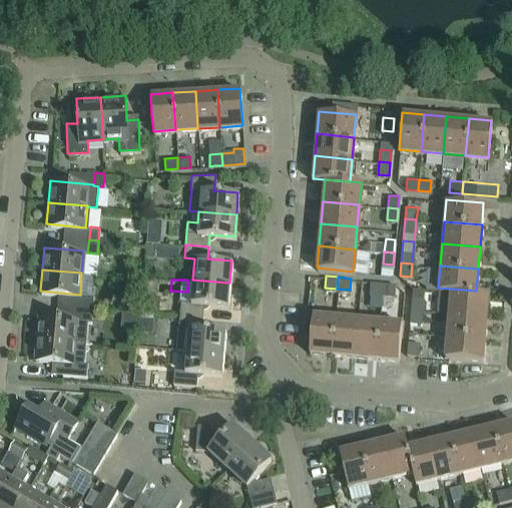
[(227,305),(229,283),(192,280),(190,301),(180,300),(179,313),(202,315),(203,303),(227,305)]
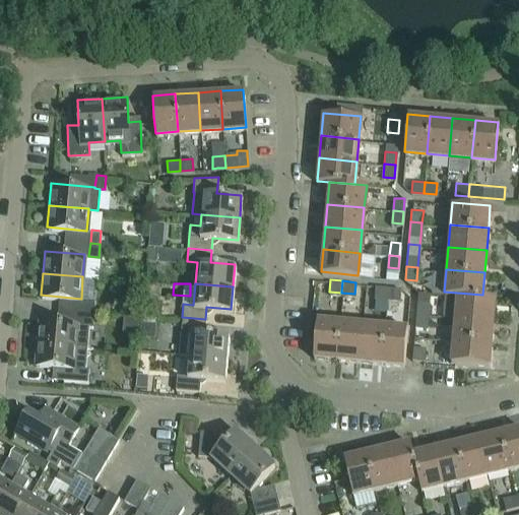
[(387,297),(388,285),(375,284),(374,296),(387,297)]
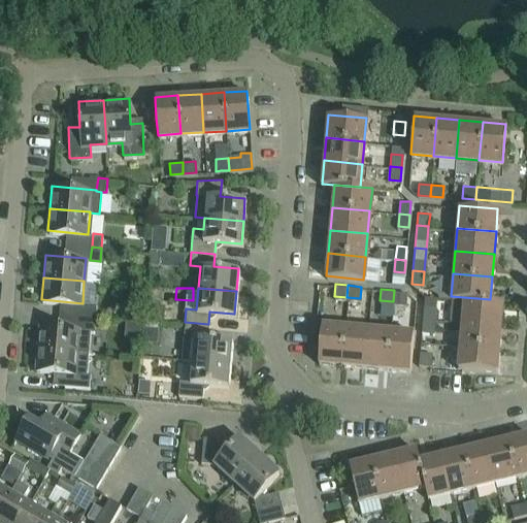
[(406,302),(407,291),(394,290),(393,301),(406,302)]
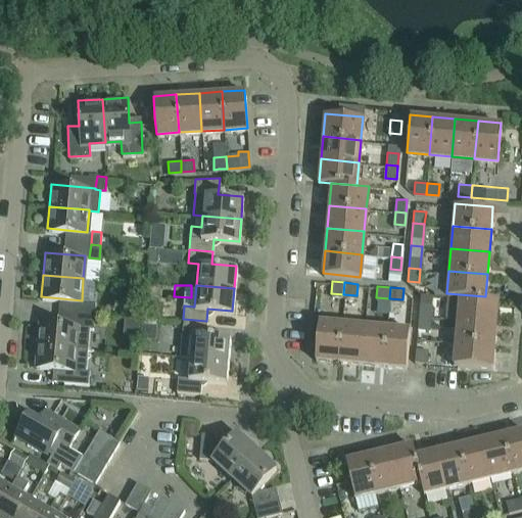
[(440,320),(443,294),(432,293),(429,319),(440,320)]
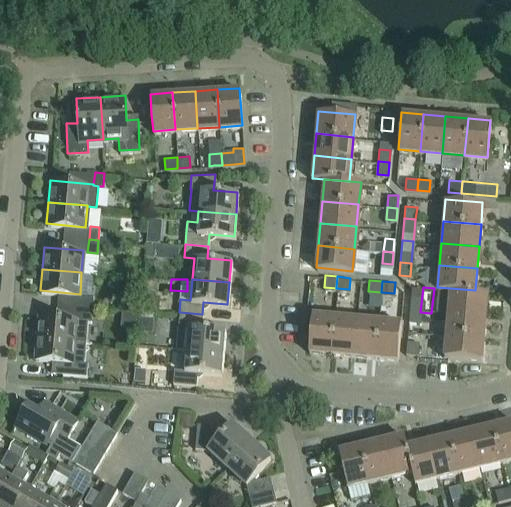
[(485,314),(487,291),(475,290),(437,287),(437,288),(449,289),(447,311),(485,314)]
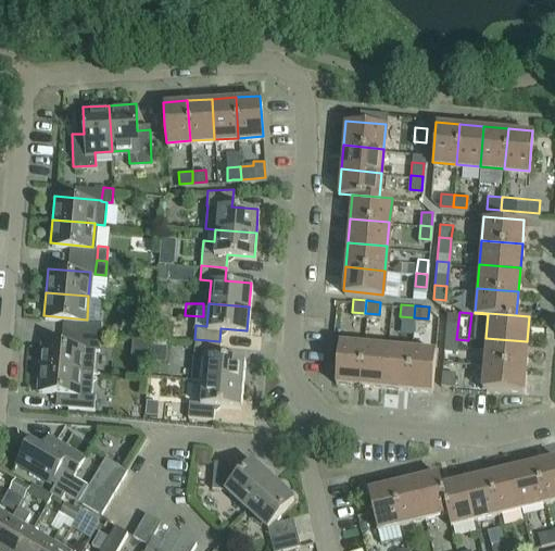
[(172,336),(173,320),(153,317),(152,335),(172,336)]
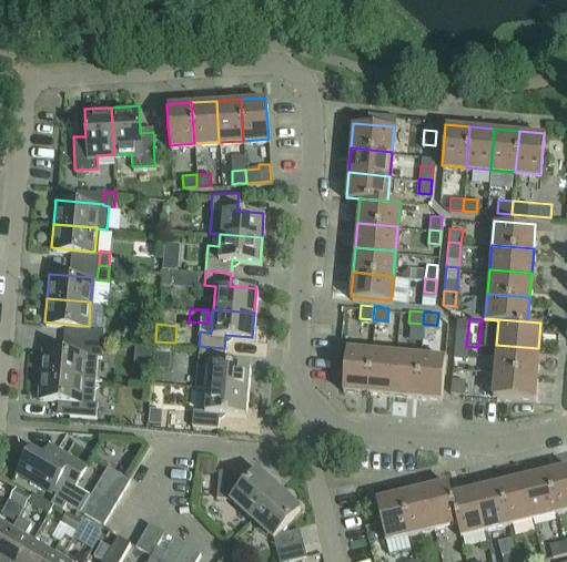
[(102,340),(103,326),(93,325),(92,339),(102,340)]
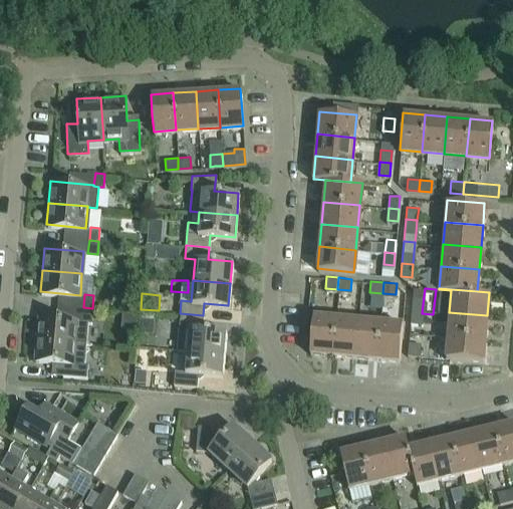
[(422,308),(424,297),(414,296),(412,307),(422,308)]
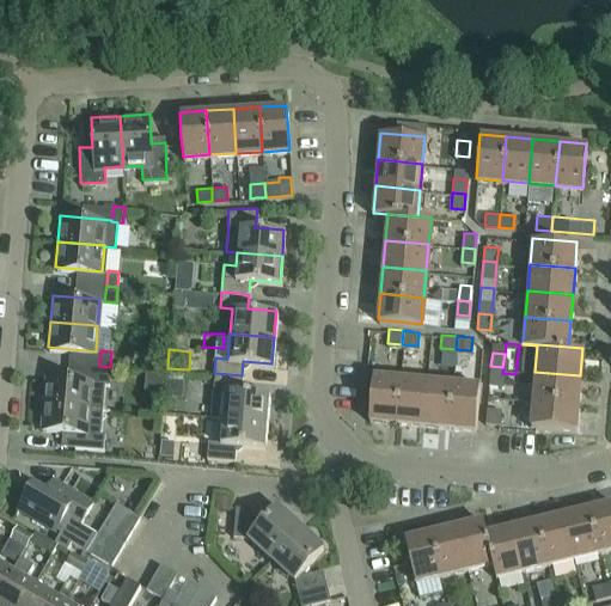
[(109,383),(110,367),(99,366),(97,380),(97,381),(105,381),(109,383)]
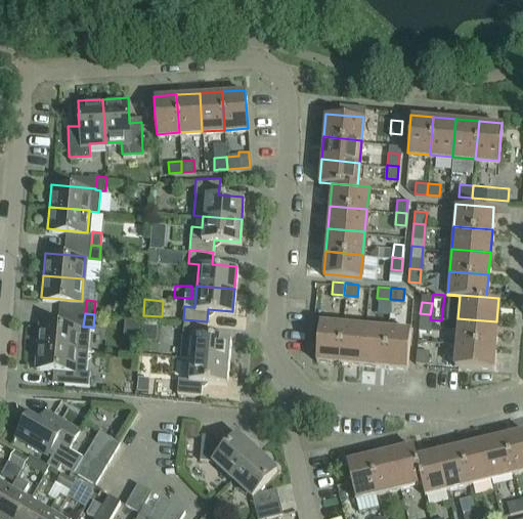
[(429,330),(430,314),(420,313),(418,329),(429,330)]
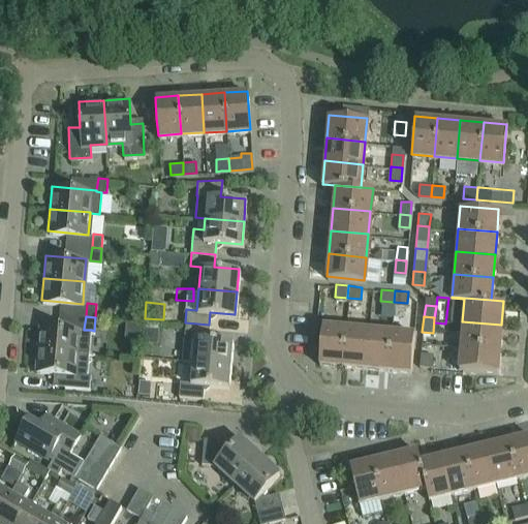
[(499,347),(501,325),(462,321),(461,344),(499,347)]
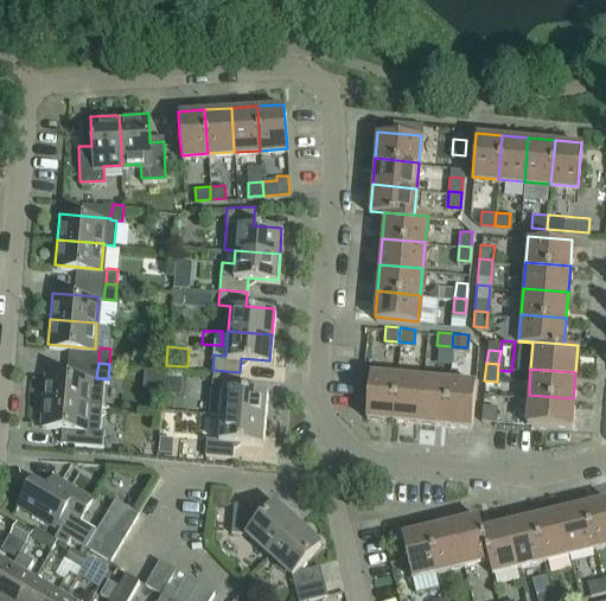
[(265,416),(267,390),(238,388),(240,372),(212,370),(210,387),(211,387),(209,411),(221,413),(265,416)]
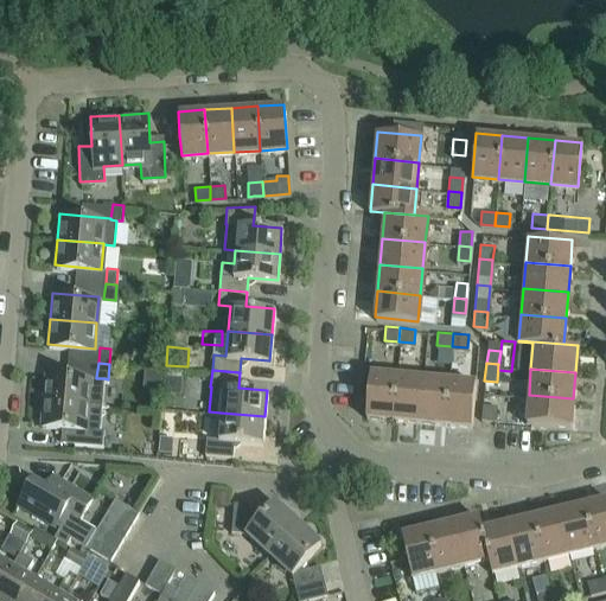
[(391,417),(396,373),(369,371),(365,415),(391,417)]
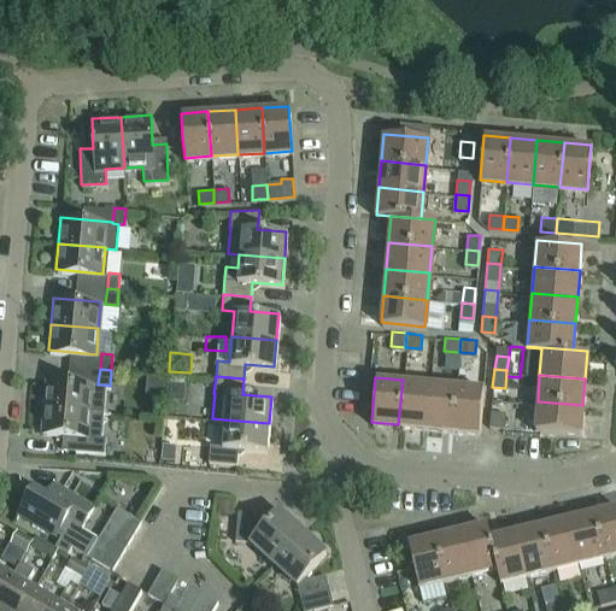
[(104,410),(106,385),(98,385),(98,383),(46,379),(44,405),(91,409),(104,410)]
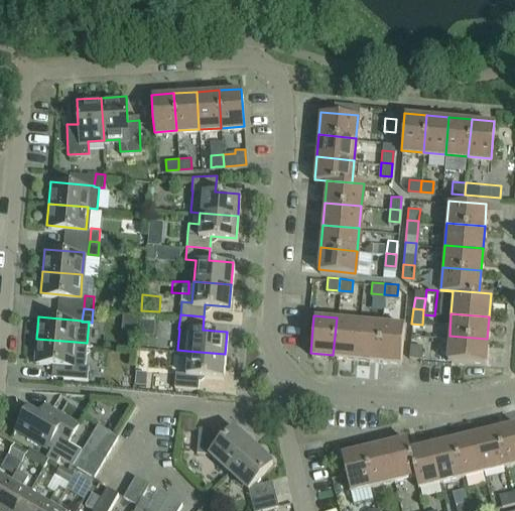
[(356,357),(359,320),(337,317),(333,355),(356,357)]
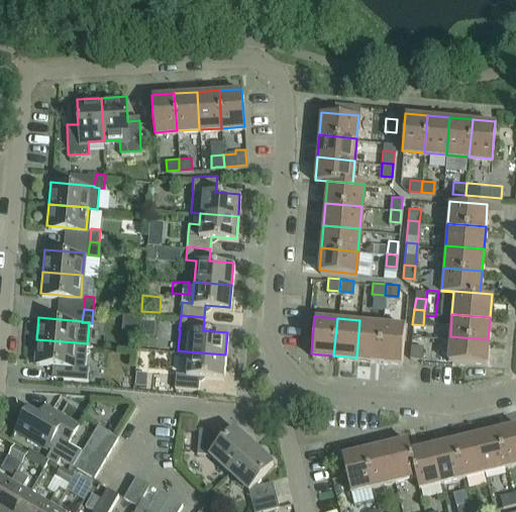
[(379,360),(382,322),(359,320),(356,357),(379,360)]
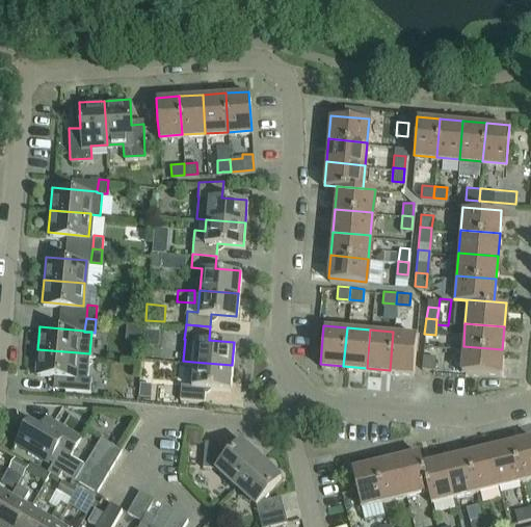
[(413,372),(414,368),(416,334),(393,332),(390,370),(413,372)]
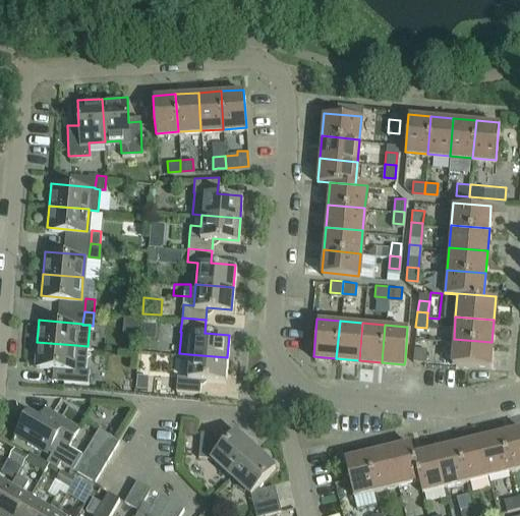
[(489,365),(492,342),(454,339),(452,361),(489,365)]
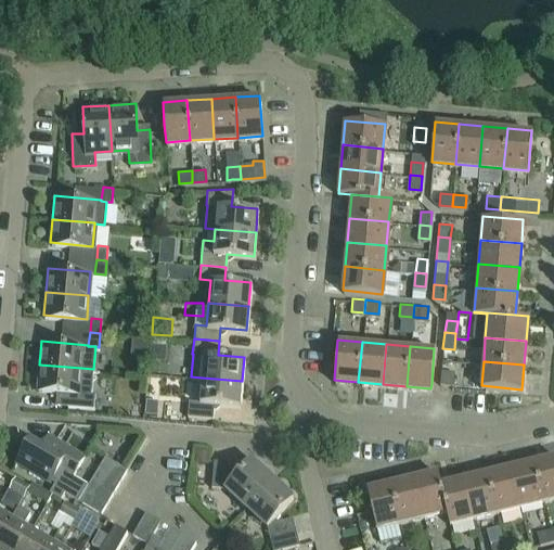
[(80,391),(85,391),(91,391),(93,369),(81,368),(39,365),(37,387),(79,392),(80,391)]
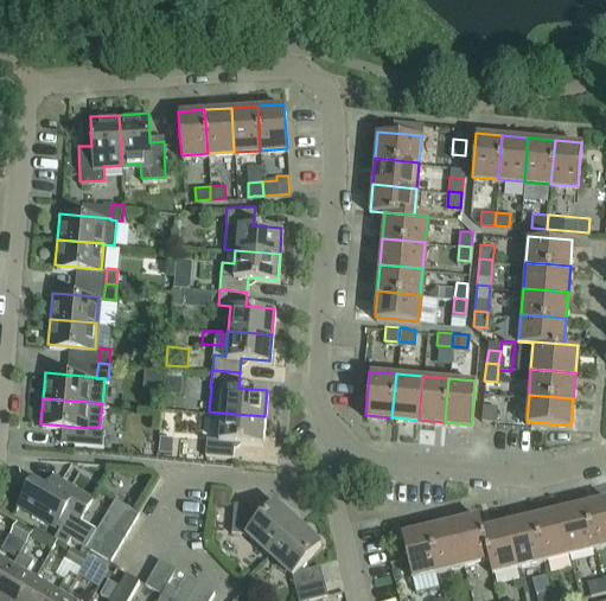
[(482,402),(480,417),(495,419),(496,403),(482,402)]
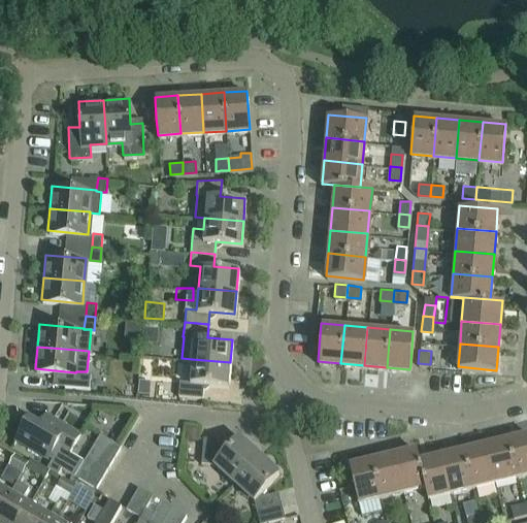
[(228,385),(230,362),(192,359),(190,381),(179,380),(177,394),(202,396),(203,383),(228,385)]
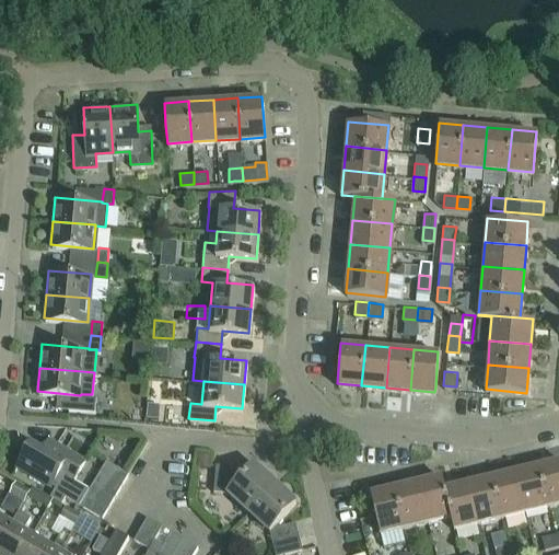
[(94,409),(95,395),(92,394),(85,394),(83,408),(94,409)]
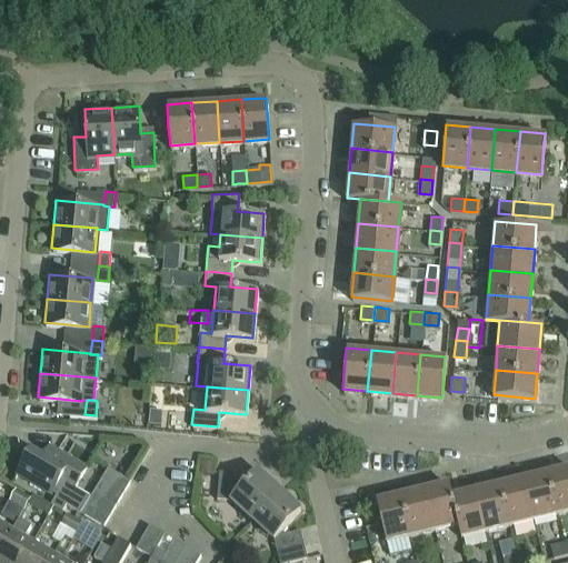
[(61,509),(66,503),(66,502),(80,510),(87,499),(89,495),(72,485),(86,463),(49,442),(41,453),(30,446),(16,470),(51,491),(51,490),(56,492),(52,496),(50,501),(52,503),(61,509)]
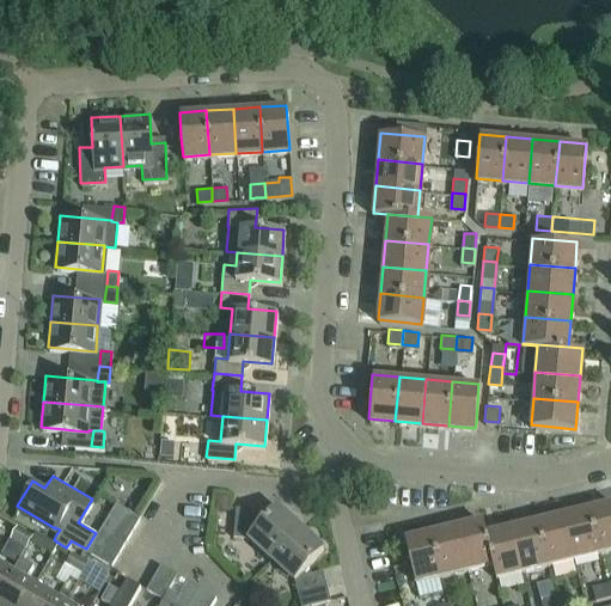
[(126,539),(140,514),(115,500),(101,525),(126,539)]
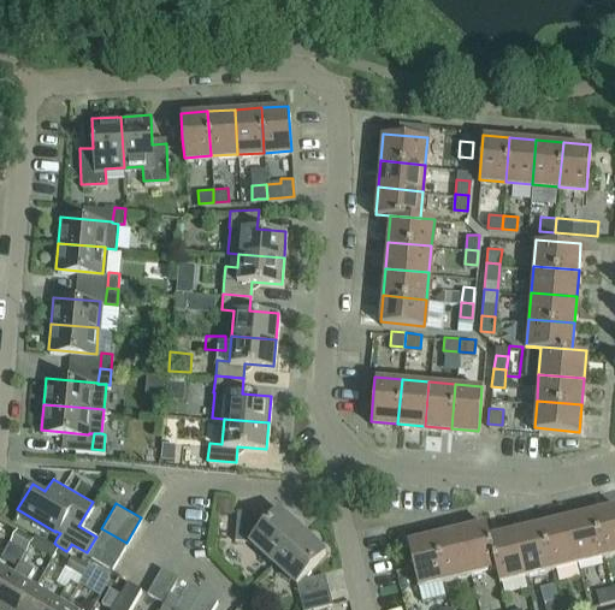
[(603,554),(605,554),(614,550),(614,504),(592,510),(603,554)]
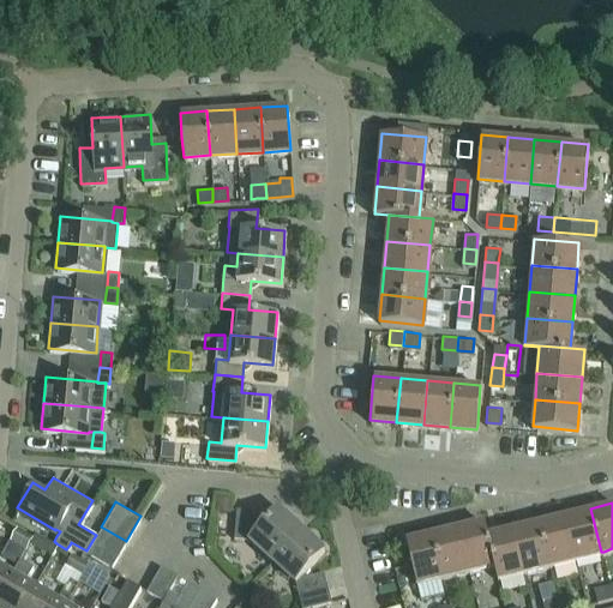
[(272,558),(300,527),(277,506),(256,529),(250,524),(252,507),(236,506),(233,535),(248,537),(272,558)]
